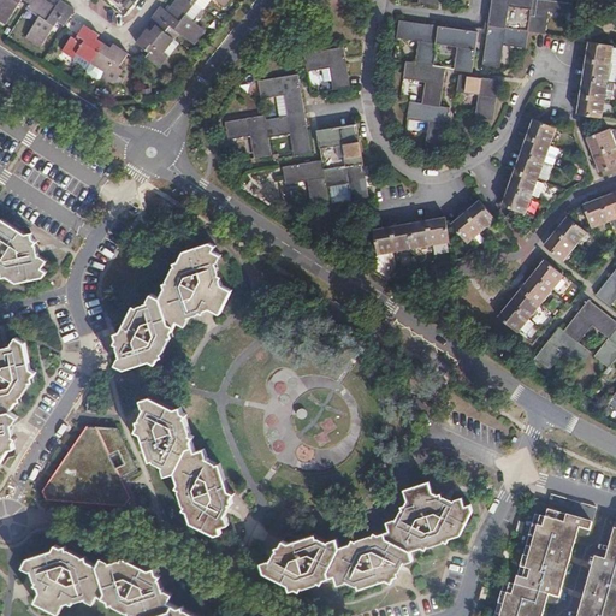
[(22,0),(25,0),(30,4),(31,0),(0,0),(0,1),(0,19),(6,24),(22,0)]
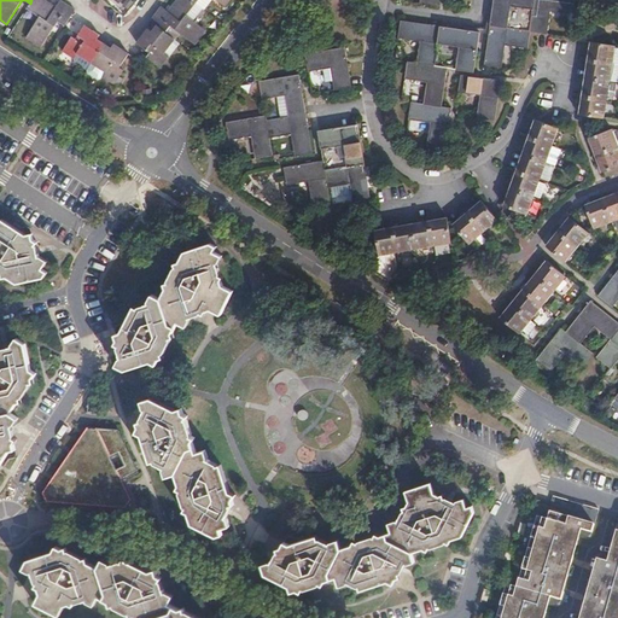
[(58,22),(65,25),(71,17),(76,10),(60,0),(57,7),(45,0),(31,0),(30,4),(27,9),(40,17),(27,38),(41,47),(58,22)]
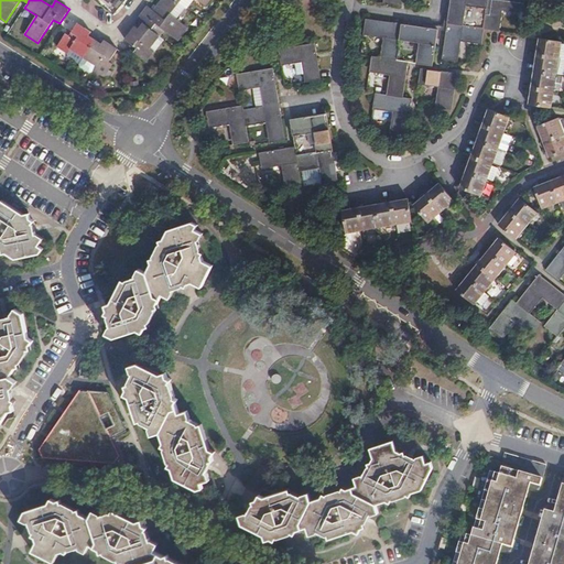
[(138,19),(143,23),(151,30),(152,30),(156,24),(180,41),(190,29),(177,20),(186,9),(180,3),(175,0),(161,0),(153,11),(148,6),(138,19)]
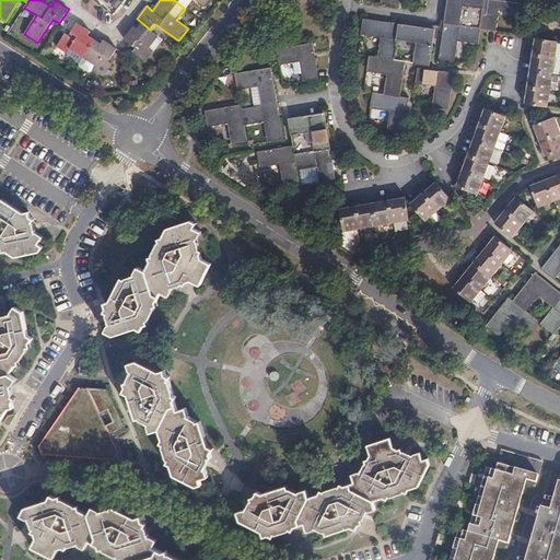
[(447,0),(444,23),(461,25),(464,0),(447,0)]
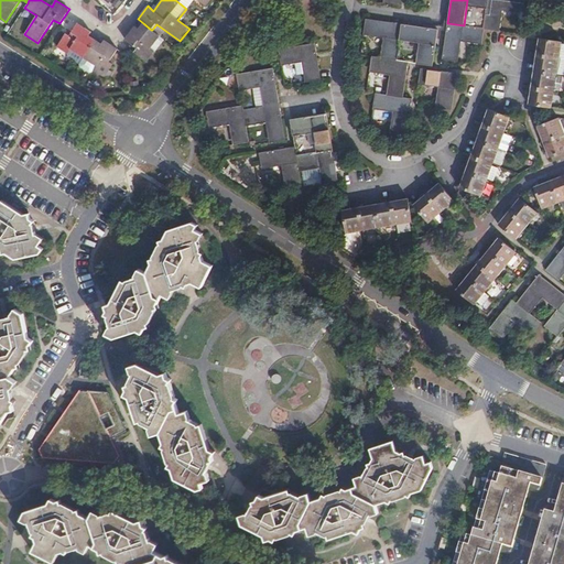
[(467,0),(464,25),(484,29),(488,0),(467,0)]
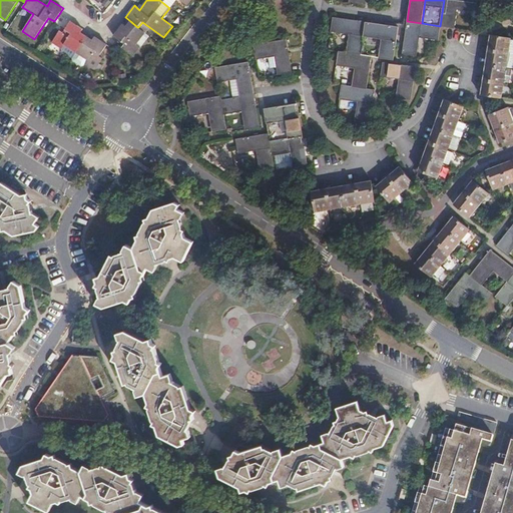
[(444,0),(440,26),(454,28),(458,8),(476,11),(477,0),(444,0)]
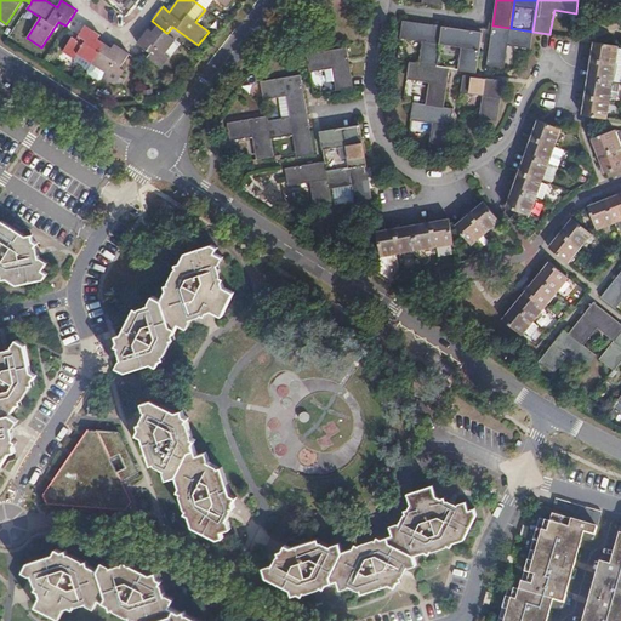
[(422,40),(420,64),(437,67),(440,45),(443,27),(403,21),(400,36),(422,40)]
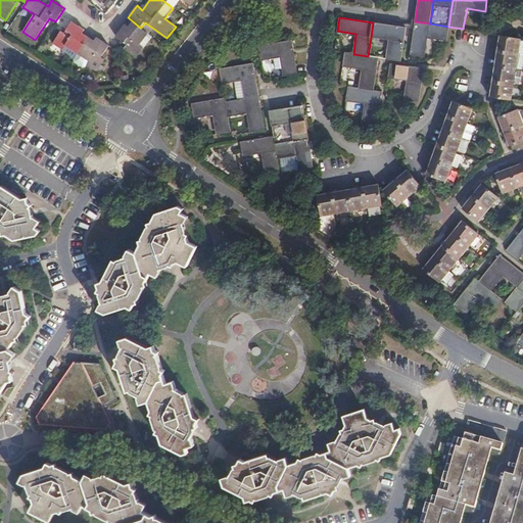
[(78,53),(88,37),(83,33),(85,30),(72,21),(66,30),(64,33),(60,31),(53,43),(63,50),(65,46),(78,53)]
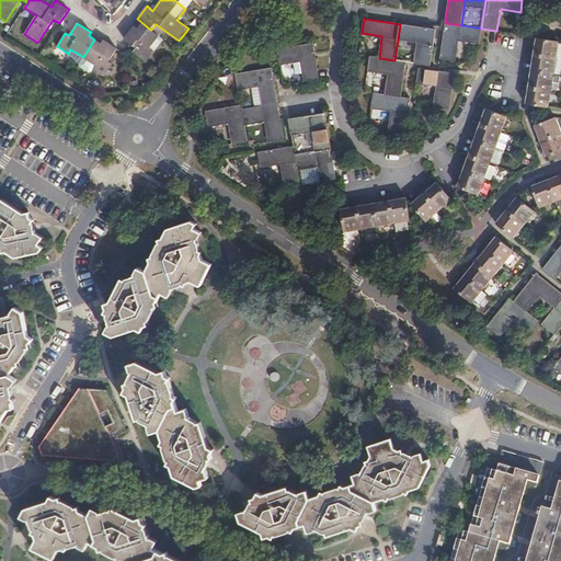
[(137,48),(134,52),(146,61),(153,52),(149,48),(159,36),(151,30),(150,30),(142,23),(138,29),(134,26),(124,39),(132,45),(137,48)]
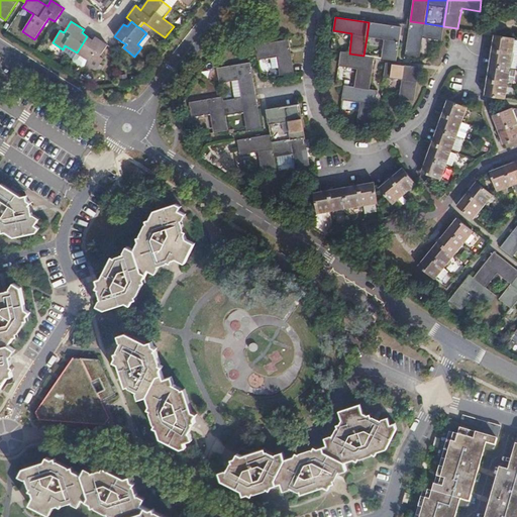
[(425,23),(410,21),(405,54),(418,56),(421,37),(441,40),(443,26),(425,23)]
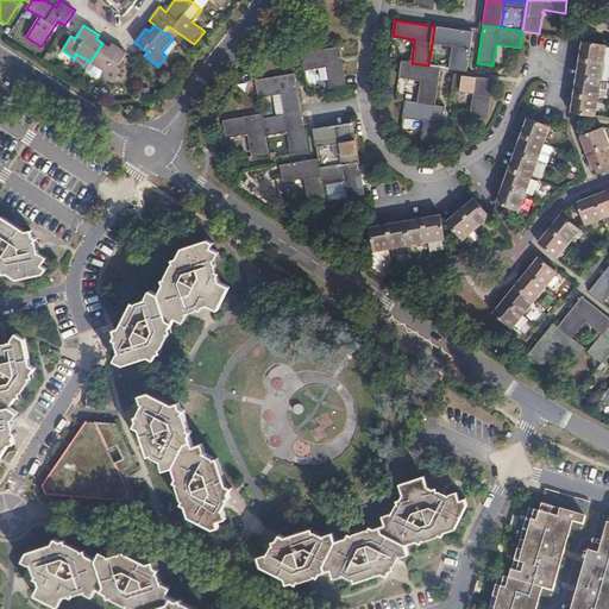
[(473,32),(434,26),(432,44),(470,50),(473,32)]
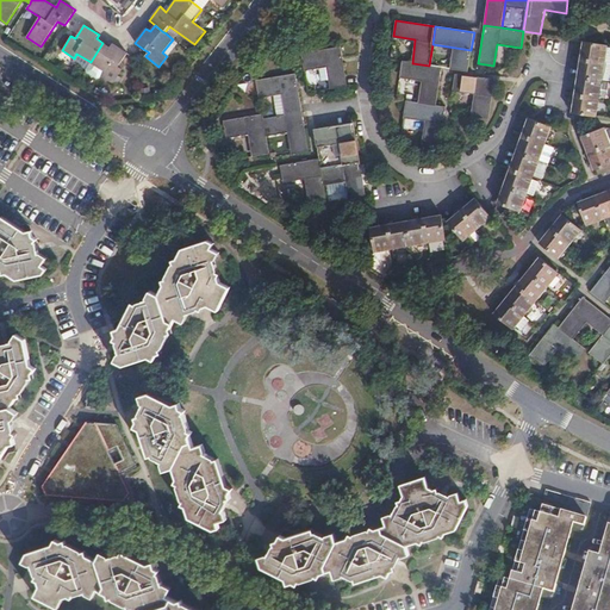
[(167,56),(178,43),(173,39),(162,53),(167,56)]
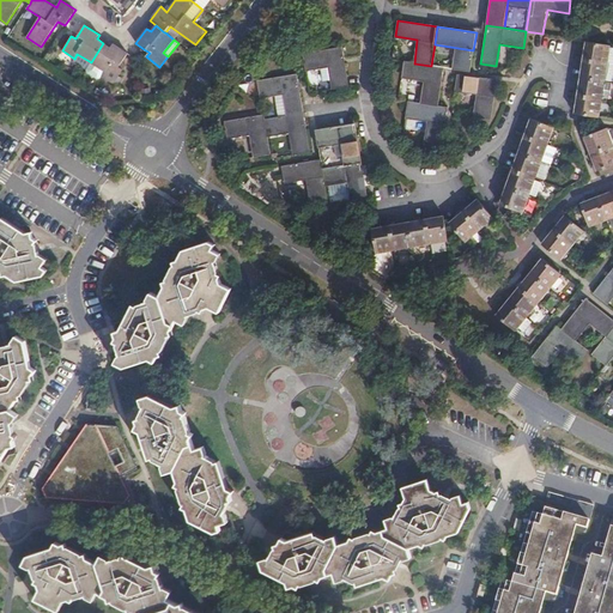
[(593,42),(589,61),(607,64),(611,47),(611,46),(593,42)]
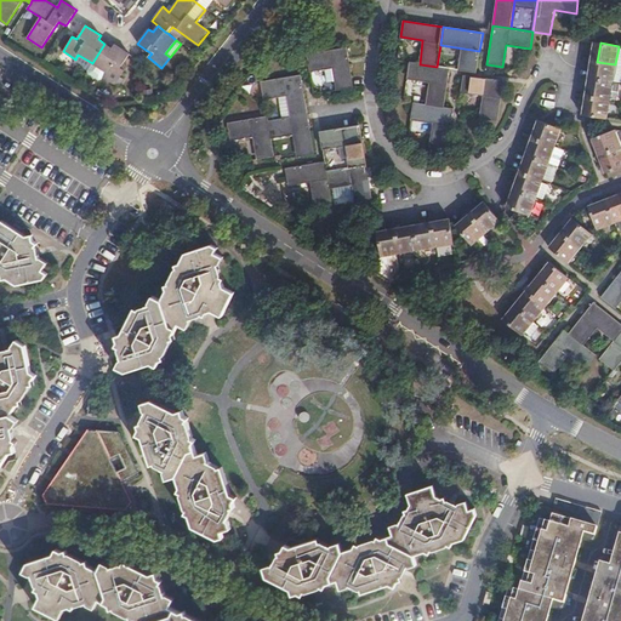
[(124,64),(130,55),(114,44),(112,49),(104,44),(92,63),(93,64),(107,73),(104,78),(115,85),(125,70),(121,69),(124,64)]
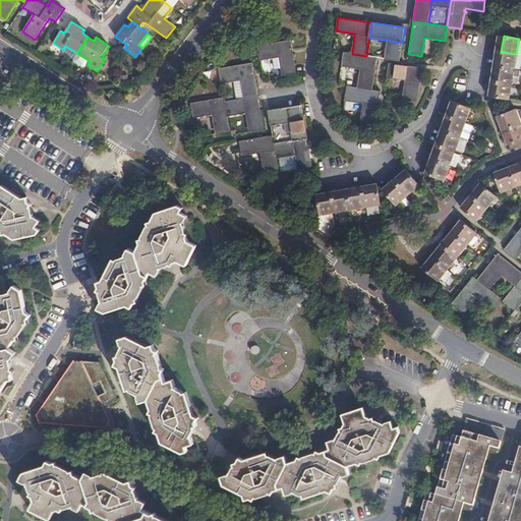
[(366,56),(378,58),(400,61),(402,43),(369,38),(366,56)]
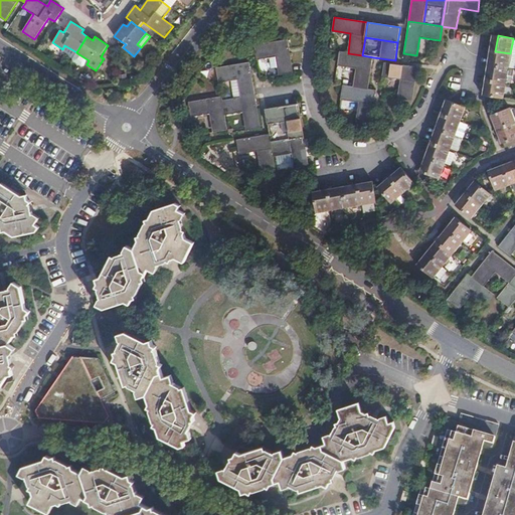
[(256,59),(269,57),(276,56),(277,67),(278,70),(279,75),(294,72),(288,39),(254,44),(256,59)]
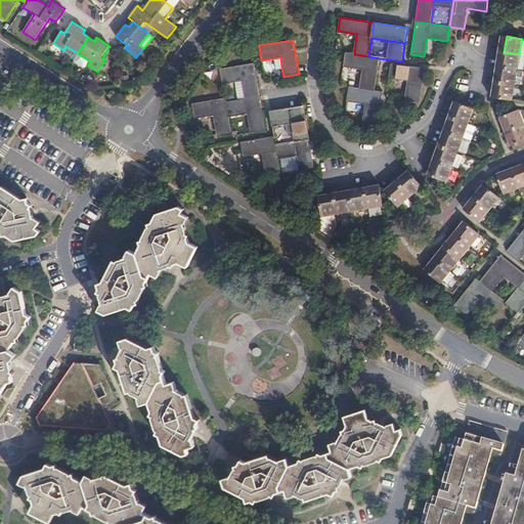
[(504,52),(501,68),(517,70),(519,54),(504,52)]
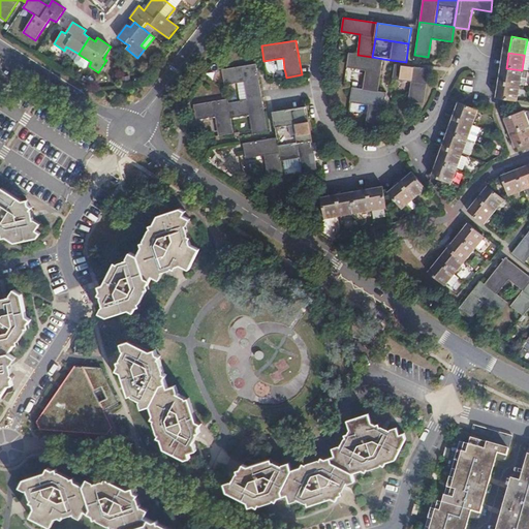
[(366,69),(363,89),(378,91),(383,59),(372,57),(358,55),(349,54),(346,66),(366,69)]
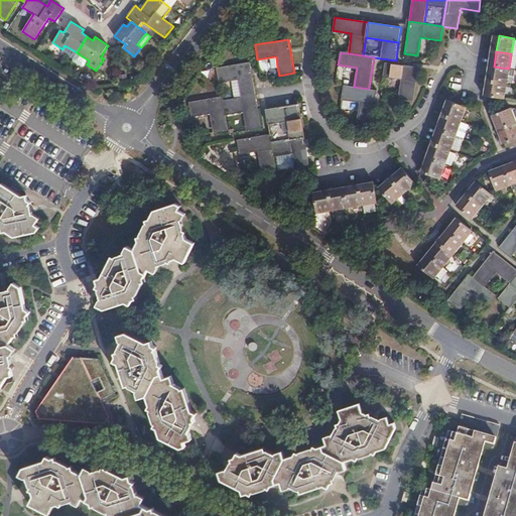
[(87,65),(89,60),(78,53),(75,59),(75,61),(83,67),(85,67),(87,65)]
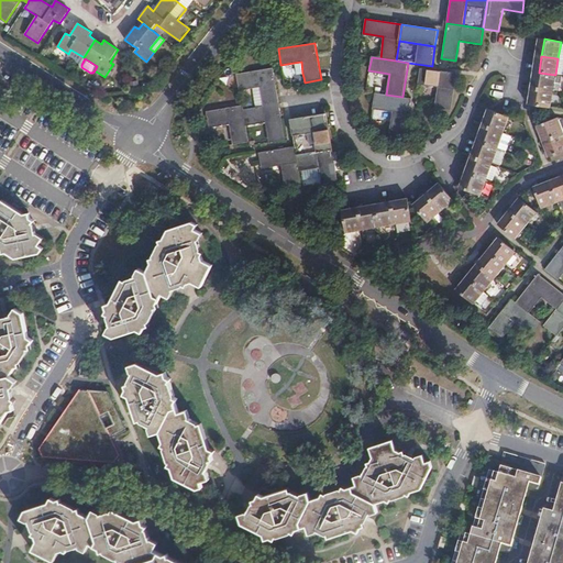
[(301,62),(294,63),(296,75),(302,74),(301,62)]
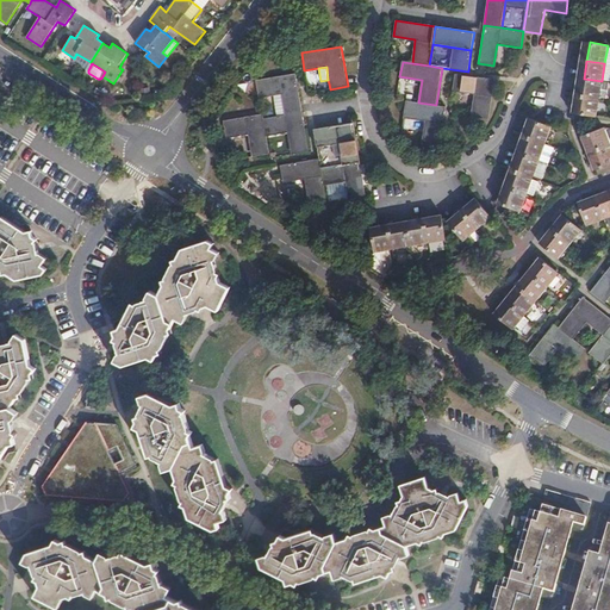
[(455,73),(453,89),(474,93),(471,116),(489,119),(495,80),(455,73)]
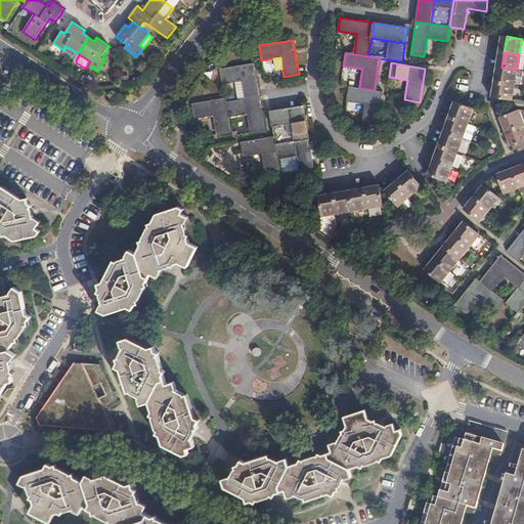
[(247,98),(259,96),(254,63),(220,69),(223,84),(244,81),(246,94),(247,98)]
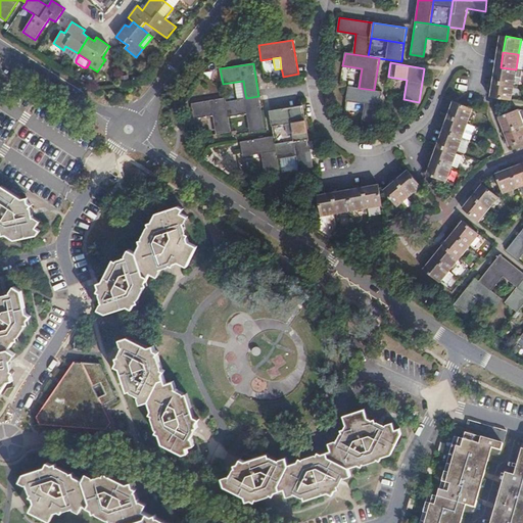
[(501,67),(497,82),(513,85),(516,69),(501,67)]
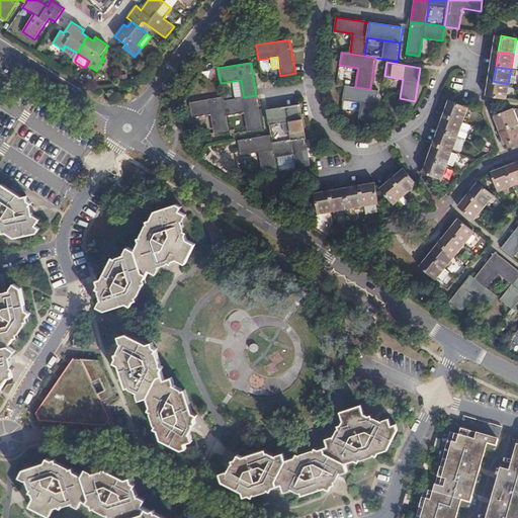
[(493,81),(491,96),(506,99),(508,84),(493,81)]
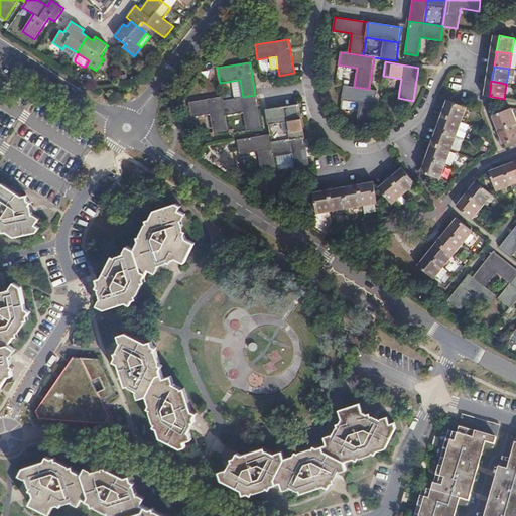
[(369,89),(354,87),(343,86),(342,99),(360,102),(357,122),(372,124),(377,91),(369,89)]
